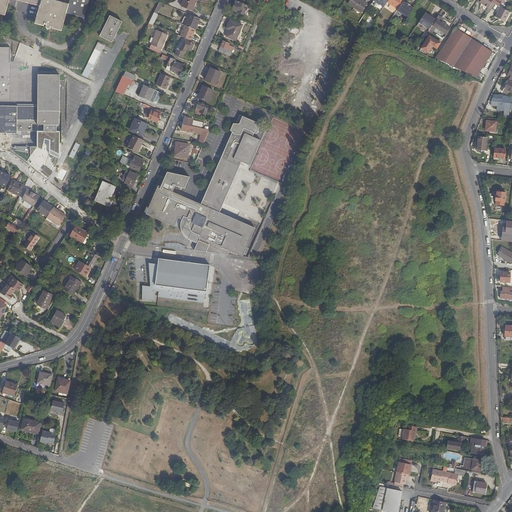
[(61,31),(64,21),(65,19),(66,13),(75,16),(84,18),(88,0),(0,0),(0,14),(5,16),(8,6),(9,0),(15,0),(39,6),(36,20),(35,24),(44,26),(44,25),(46,26),(46,27),(47,30),(50,29),(50,27),(53,27),(52,29),(61,31)]
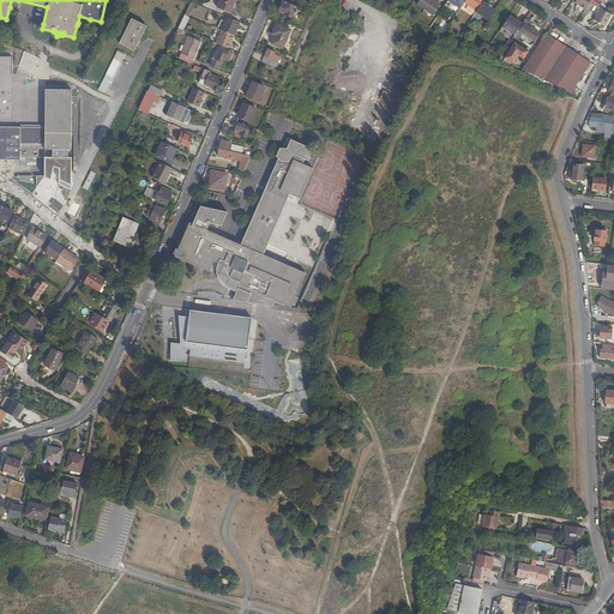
[(234,0),(220,0),(217,7),(230,13),(233,8),(232,8),(234,0)]
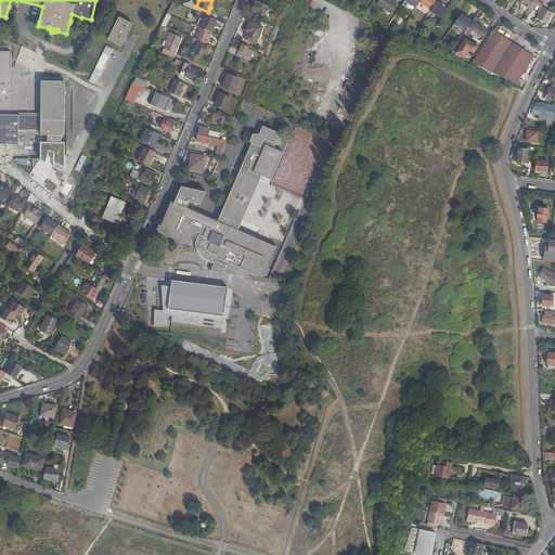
[(398,4),(391,0),(379,0),(377,3),(385,9),(392,13),(398,4)]
